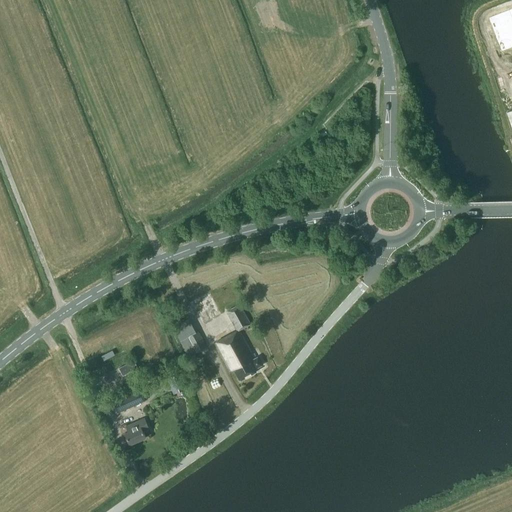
[(511,17),(495,22),(497,28),(511,23),(511,17)]
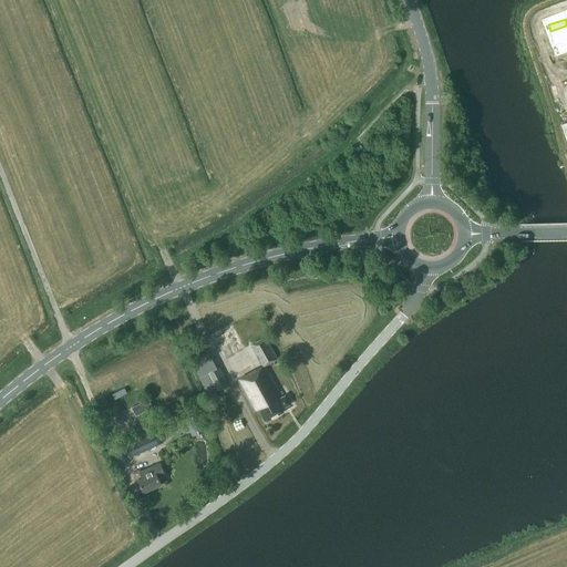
[(266,337),(250,344),(263,366),(237,380),(255,412),(259,410),(266,421),(285,411),(284,408),(290,404),(286,395),(282,397),(265,366),(277,359),(266,337)]
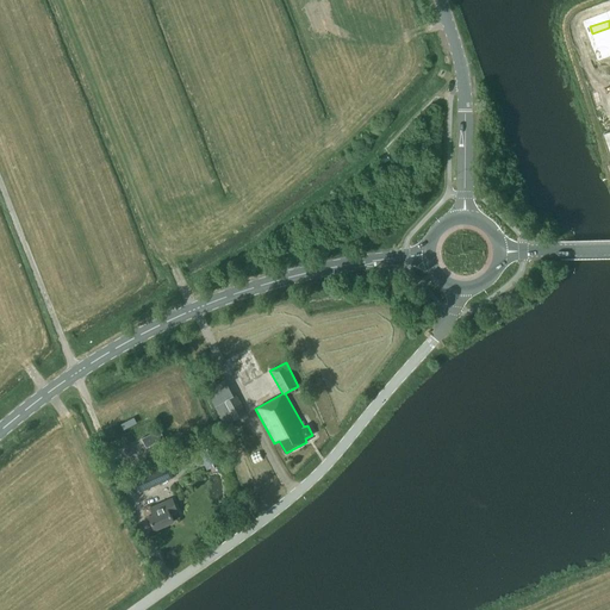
[(225,425),(247,414),(236,394),(234,397),(224,379),(206,388),(225,425)]
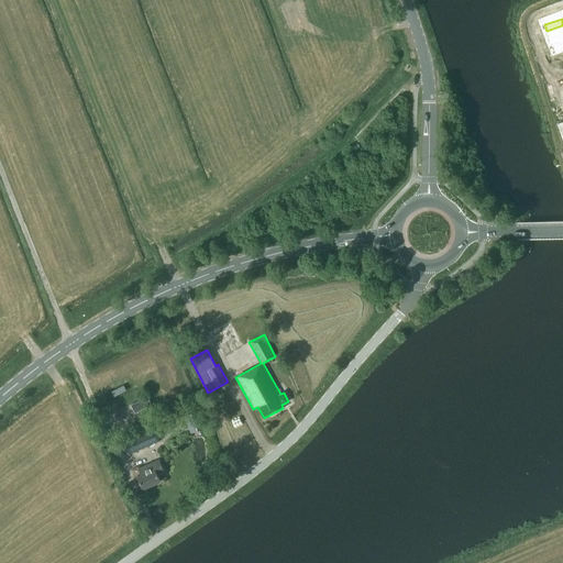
[(131,405),(135,412),(152,405),(147,396),(131,405)]
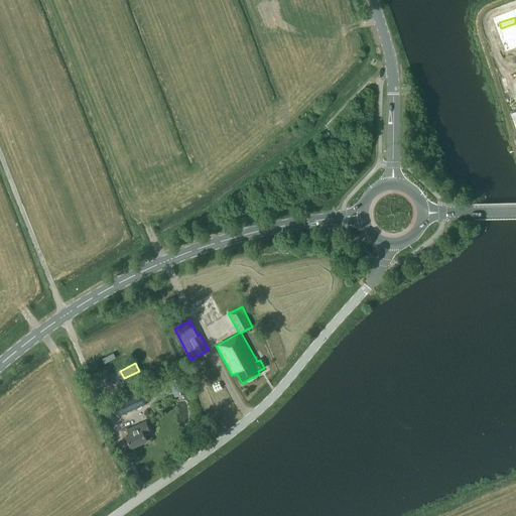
[(163,383),(159,377),(154,380),(157,386),(163,383)]
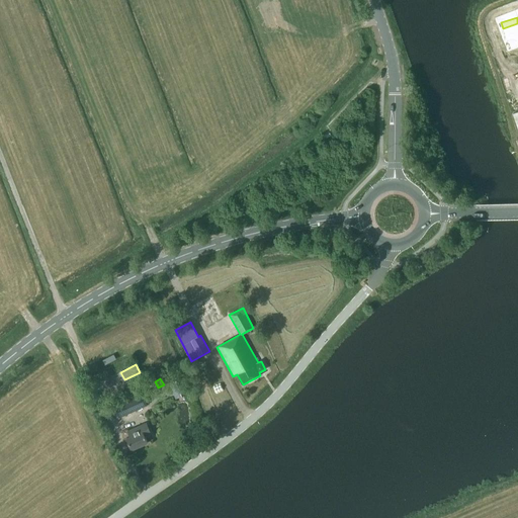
[(119,417),(148,405),(143,394),(114,406),(119,417)]
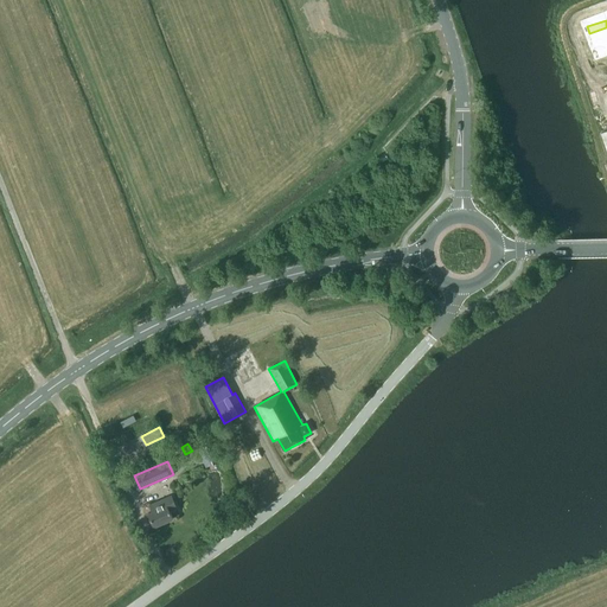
[(172,519),(170,511),(176,509),(177,510),(177,509),(171,496),(155,503),(151,505),(149,503),(153,511),(148,513),(154,526),(172,519)]
